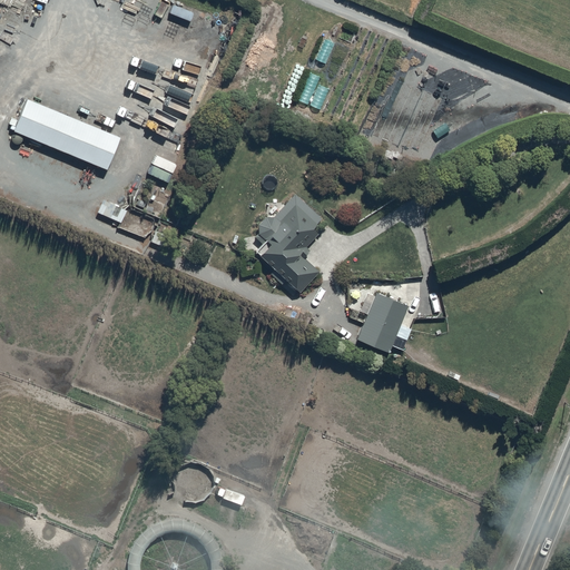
[(105,166),(118,134),(23,96),(11,128),(105,166)]
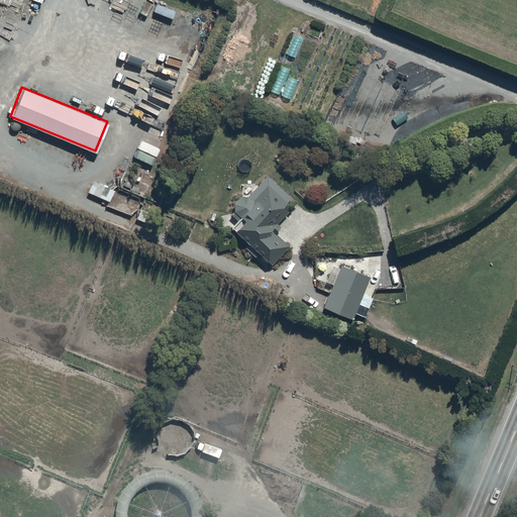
[(287,195),(267,176),(247,195),(240,195),(234,200),(233,208),(243,217),(235,226),(271,261),(288,243),(270,227),(285,211),(278,204),(287,195)]
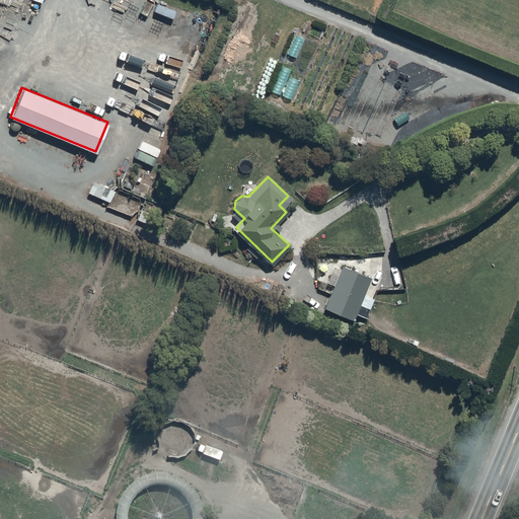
[(92,179),(87,192),(108,201),(115,190),(92,179)]
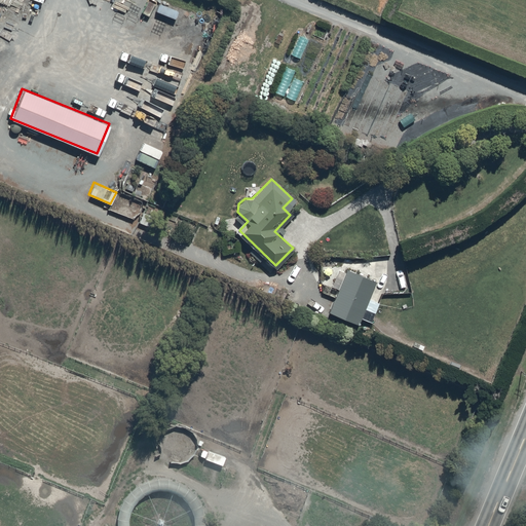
[(375,280),(347,268),(329,309),(357,323),(375,280)]
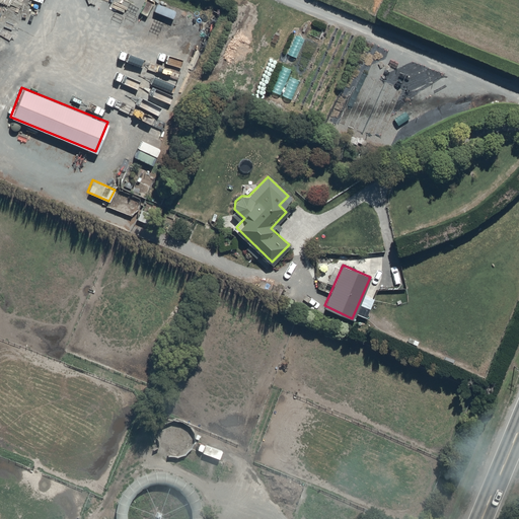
[(155,471),(145,473),(148,484),(156,483),(164,483),(170,485),(178,489),(184,496),(188,501),(190,507),(191,513),(190,518),(126,518),(126,510),(130,500),(136,492),(140,488),(133,480),(125,488),(119,498),(117,506),(116,511),(115,518),(201,518),(202,517),(202,510),(200,501),(197,495),(190,486),(181,478),(174,475),(165,472),(155,471)]
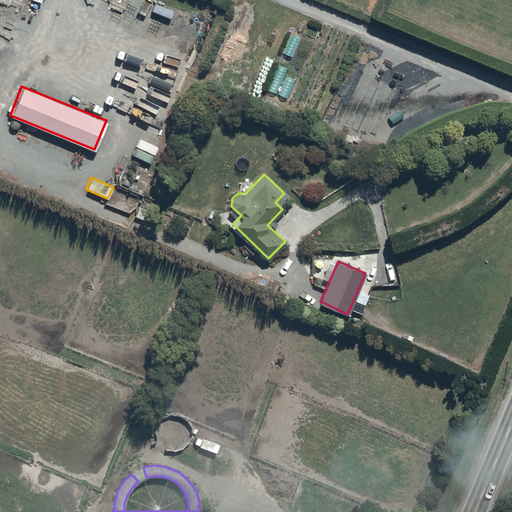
[(131,474),(138,481),(146,477),(143,467),(131,474)]
